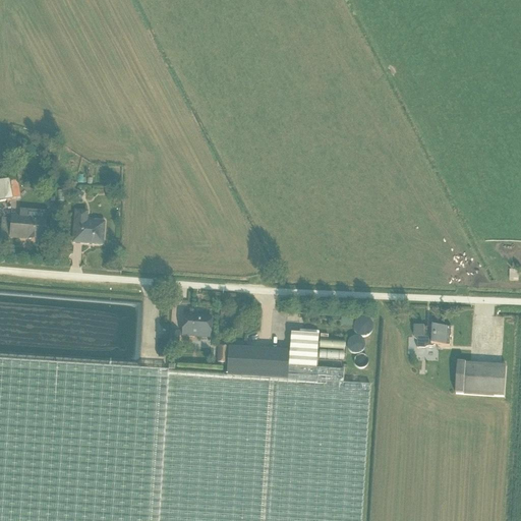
[(0,252),(1,252),(0,245),(0,199),(17,196),(14,177),(0,178),(0,252)]
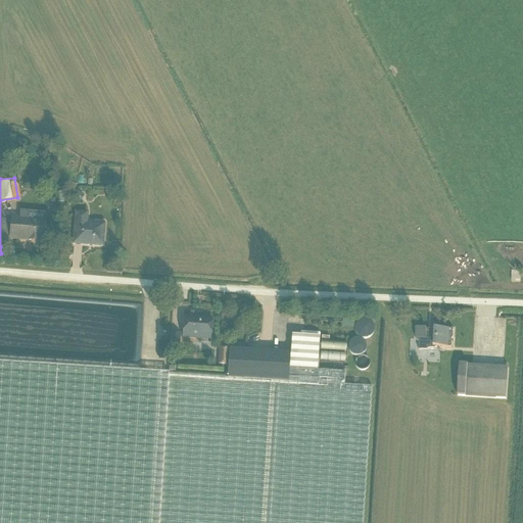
[(75,211),(73,245),(104,248),(106,224),(89,222),(89,212),(75,211)]
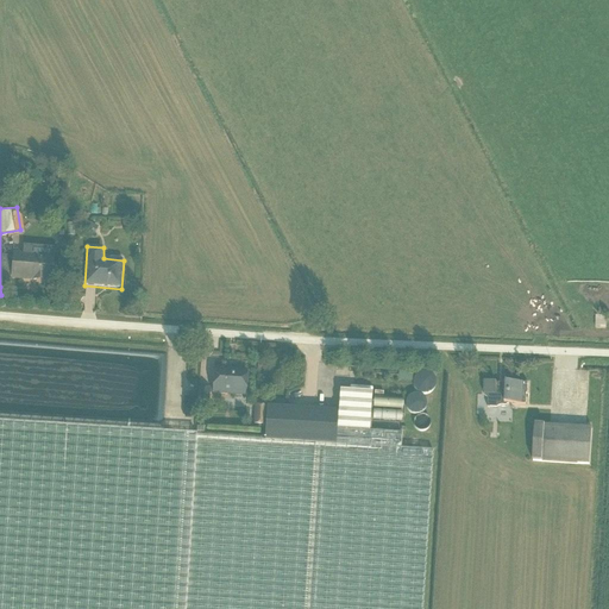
[(1,258),(0,271),(0,277),(51,283),(54,257),(16,253),(14,259),(1,258)]
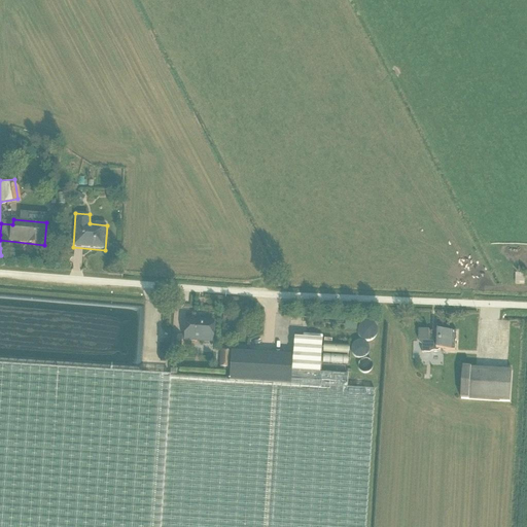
[(339,327),(350,327),(351,316),(340,315),(339,327)]
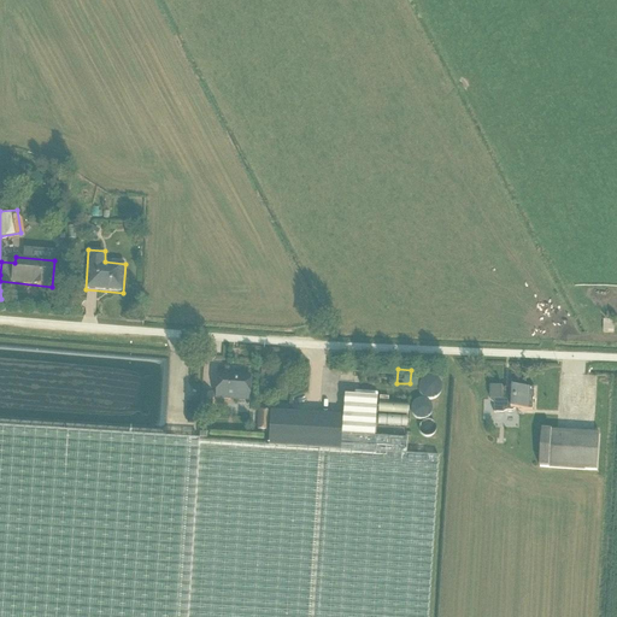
[(215,399),(251,400),(252,371),(216,370),(215,399)]
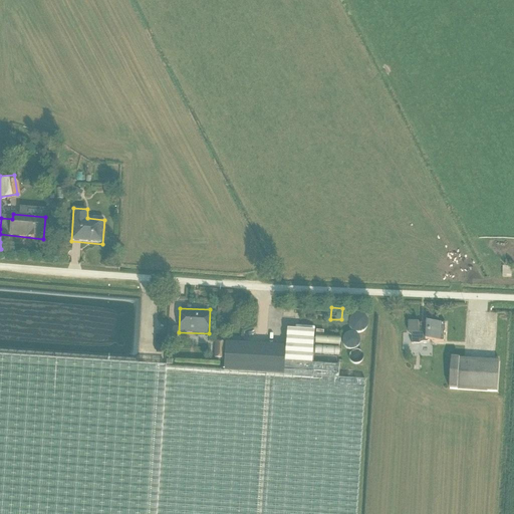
[(359,330),(361,314),(345,312),(342,327),(359,330)]
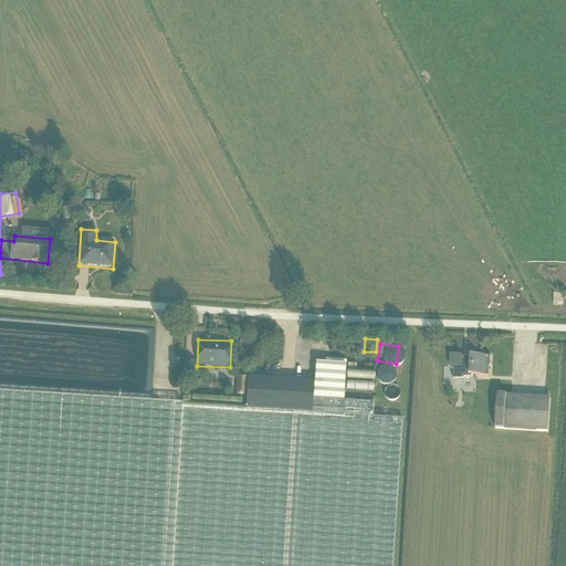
[(450,376),(488,377),(489,355),(451,354),(450,376)]
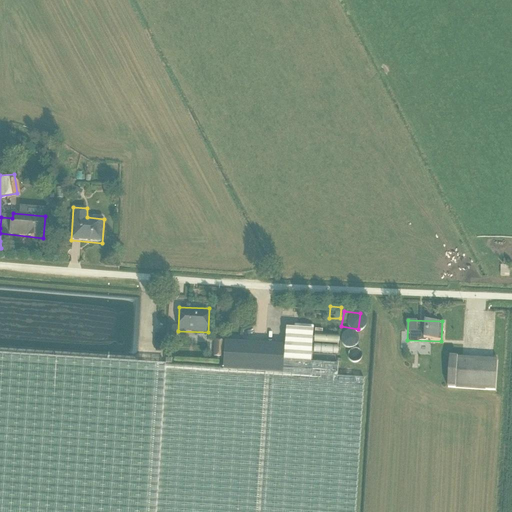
[(355,511),(365,378),(338,377),(339,365),(310,363),(312,329),(286,327),(284,345),(224,340),(222,368),(0,352),(0,511),(355,511)]
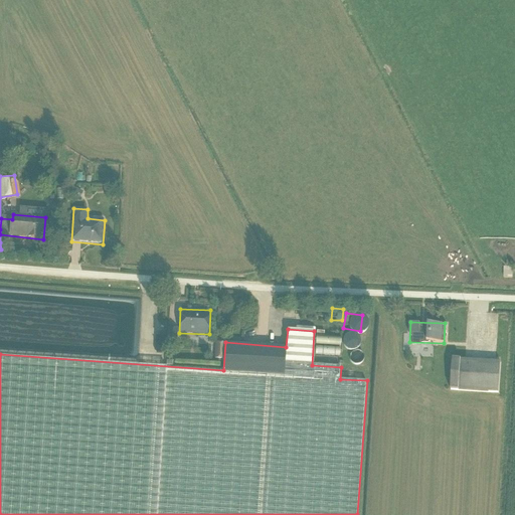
[(351,347),(351,332),(338,332),(339,347),(351,347)]
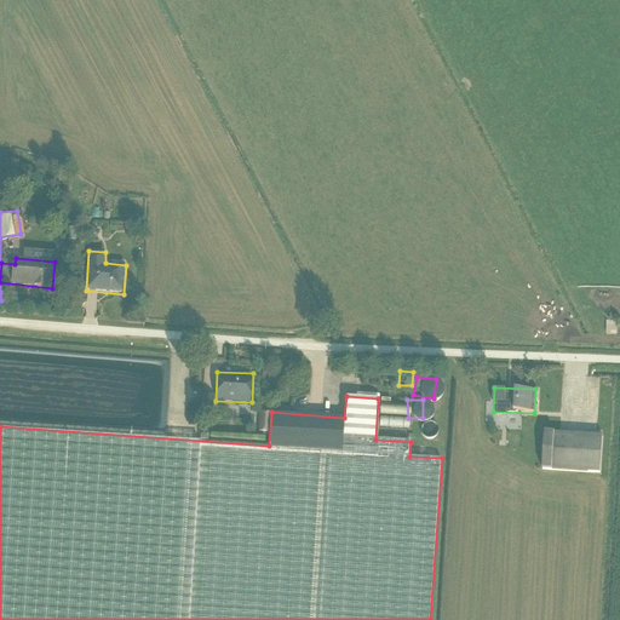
[(253,409),(252,429),(262,430),(263,409),(253,409)]
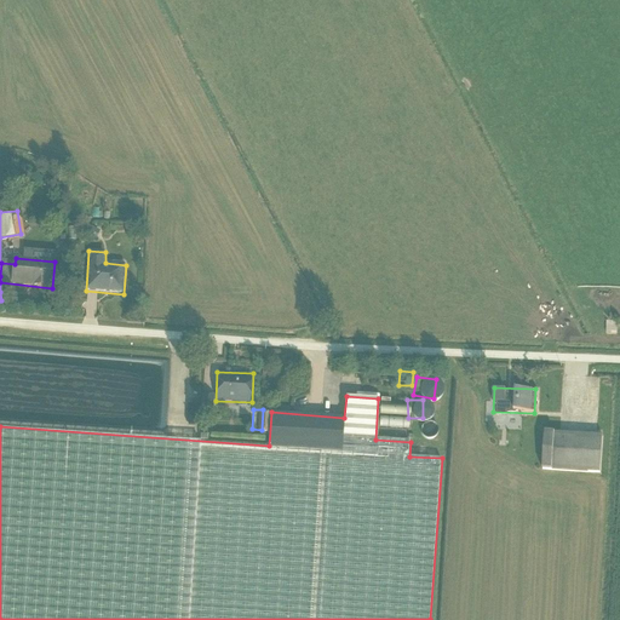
[(413,434),(426,437),(430,425),(415,422),(413,434)]
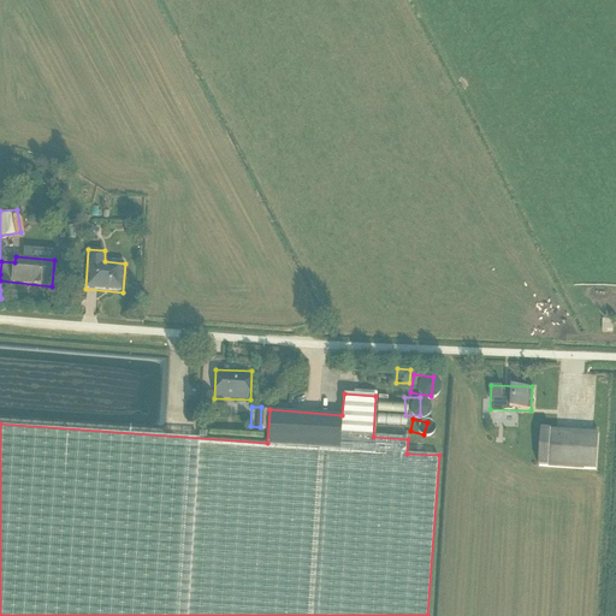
[(599,433),(542,430),(539,468),(597,472),(599,433)]
